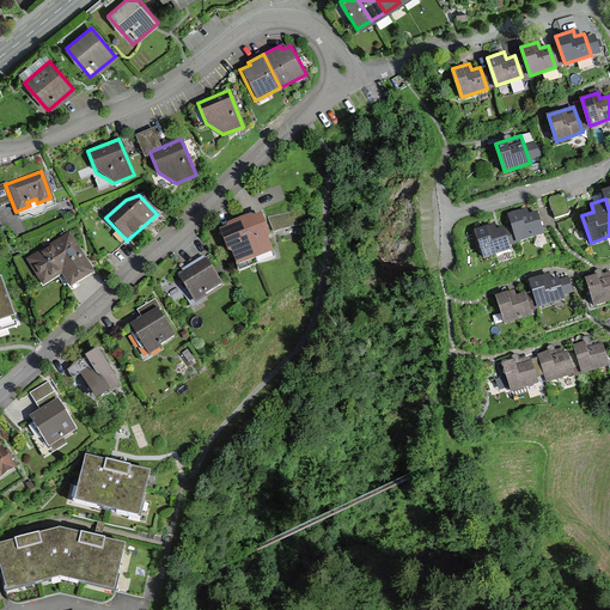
[(525,207),(507,213),(517,242),(543,233),(536,211),(526,214),(525,207)]
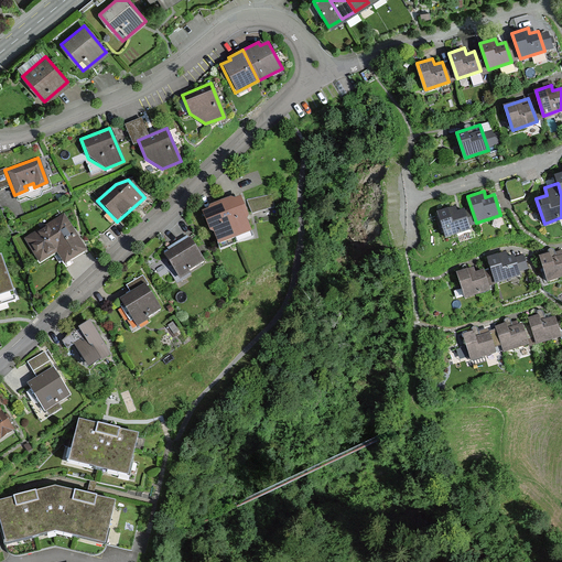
[(220,200),(235,239),(250,234),(244,214),(245,214),(237,194),(220,200)]
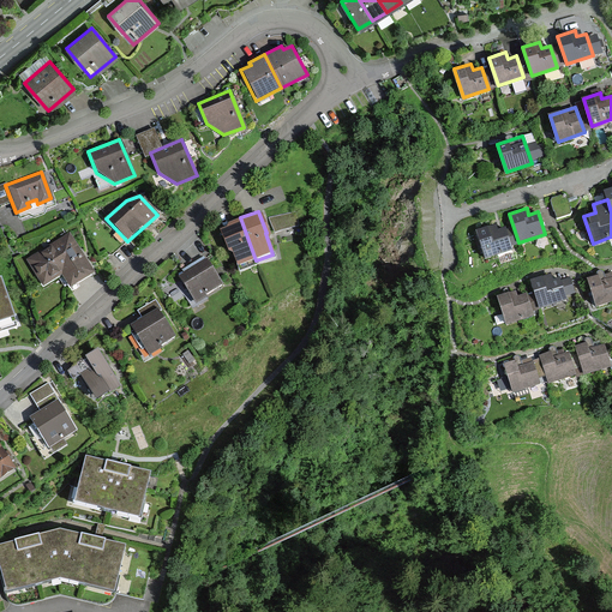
[(239,267),(256,261),(240,217),(221,225),(228,246),(232,245),(239,267)]
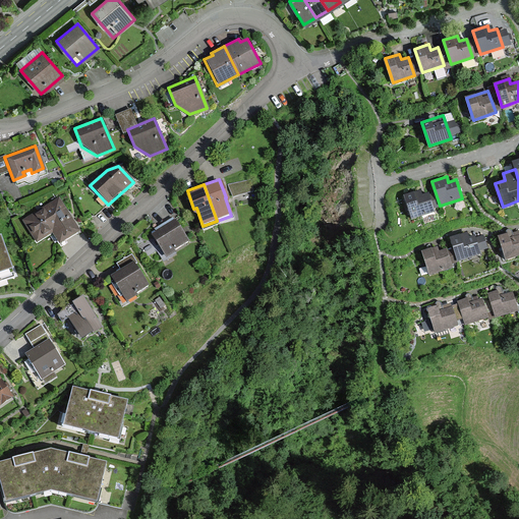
[(417,190),(403,194),(411,219),(433,212),(426,193),(419,195),(417,190)]
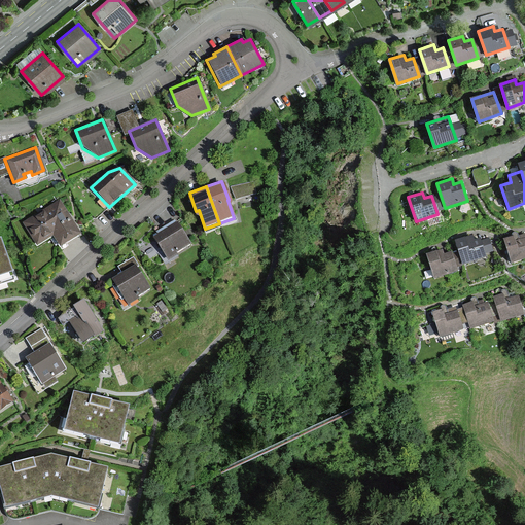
[(59,200),(23,221),(36,244),(50,235),(58,246),(78,234),(59,200)]
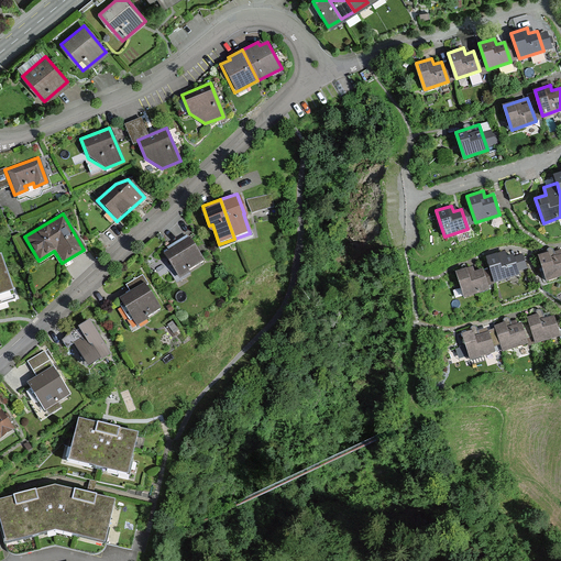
[(187,235),(162,251),(179,279),(191,273),(189,268),(202,261),(187,235)]
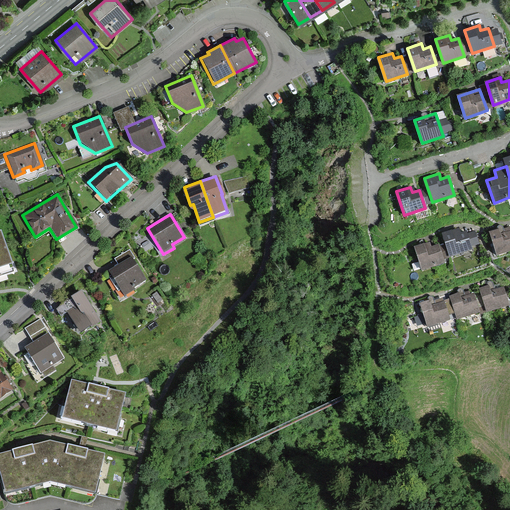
[(500,228),(488,231),(496,254),(509,249),(509,229),(501,232),(500,228)]
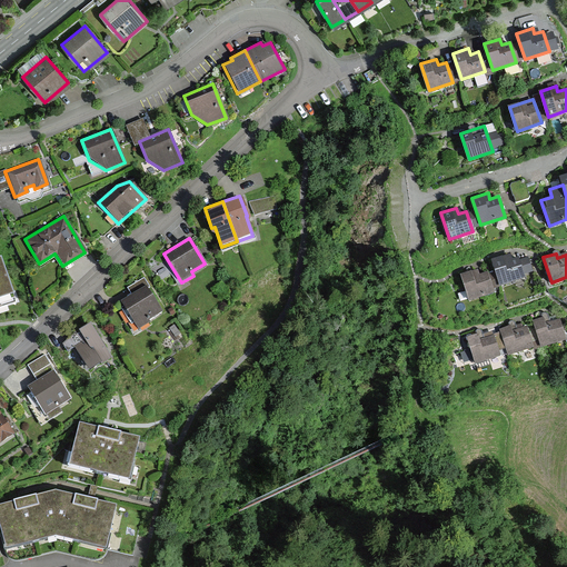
[(0,292),(11,289),(0,255),(0,292)]
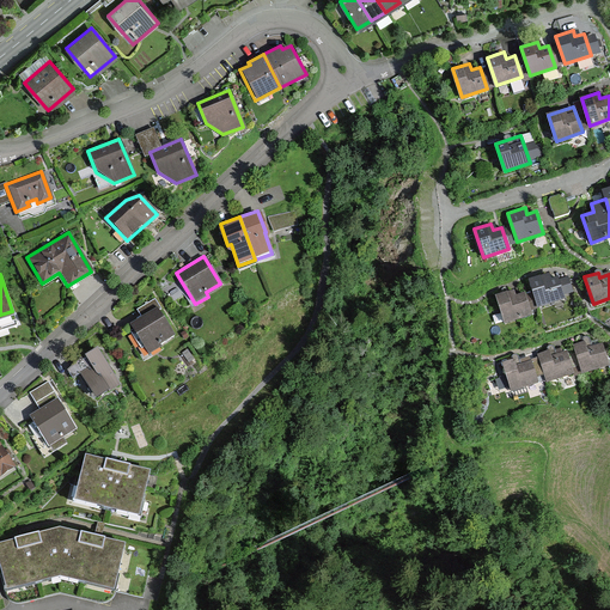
[(544,274),(528,279),(537,307),(562,299),(555,278),(547,280),(544,274)]
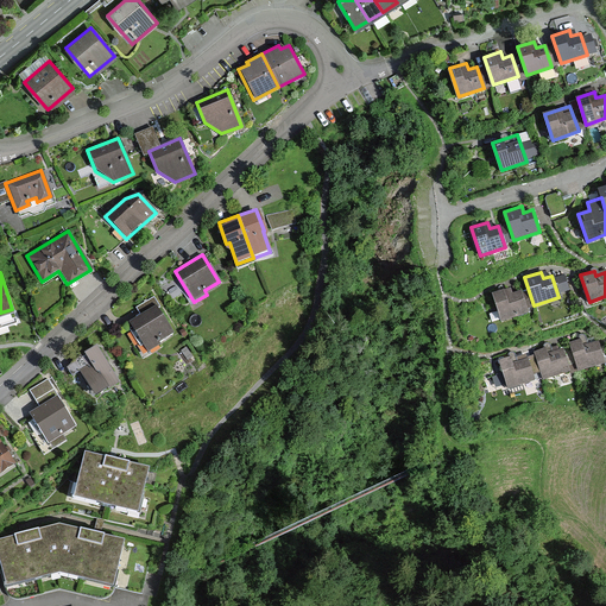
[(510,286),(493,291),(503,320),(528,311),(521,290),(512,292),(510,286)]
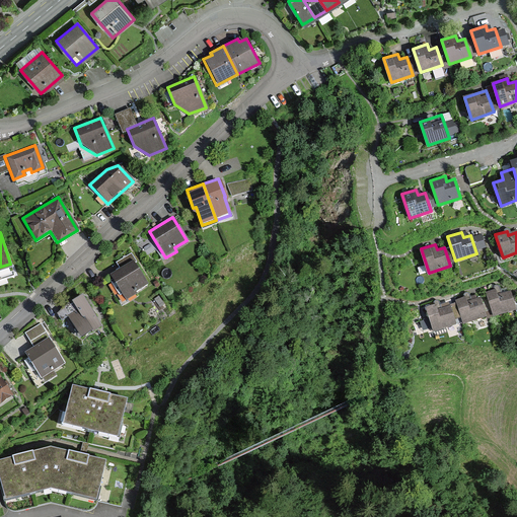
[(133,261),(109,275),(126,301),(137,294),(135,291),(147,284),(133,261)]
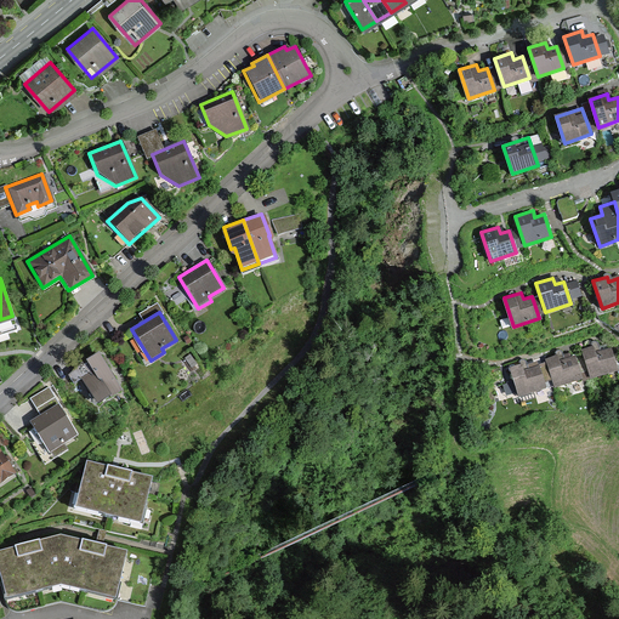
[(597,344),(580,350),(590,378),(615,369),(608,347),(600,350),(597,344)]
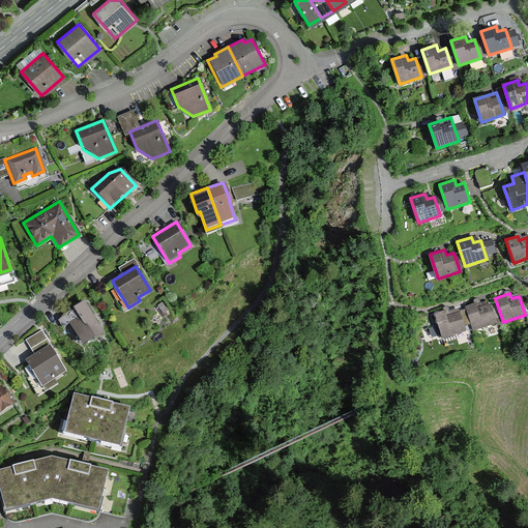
[(481,301),(467,305),(474,330),(497,323),(491,304),(482,306),(481,301)]
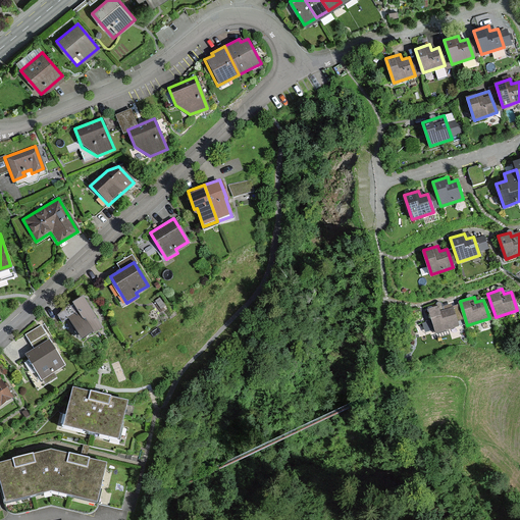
[(100,327),(83,299),(62,310),(80,339),(100,327)]
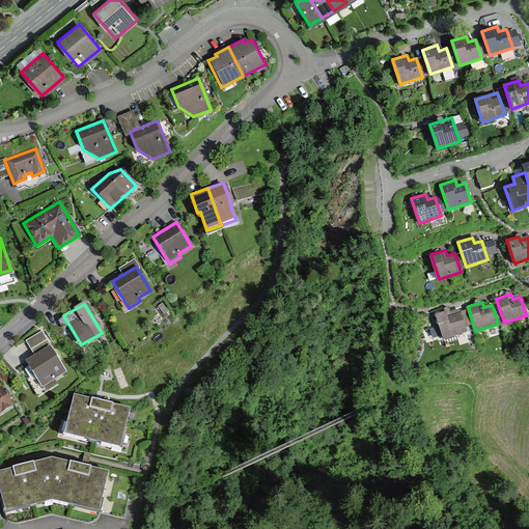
[(450,310),(436,314),(444,339),(466,332),(460,313),(452,315),(450,310)]
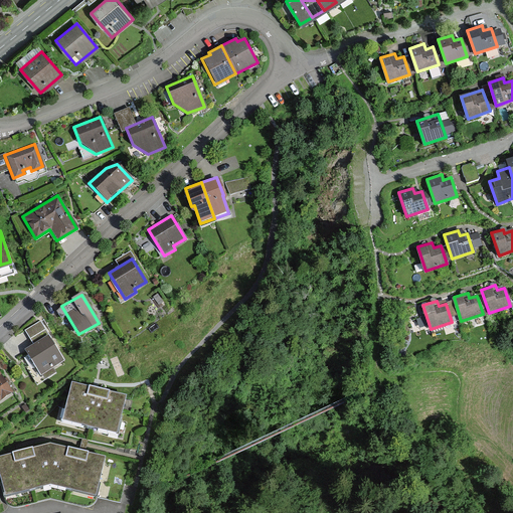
[(60,360),(45,335),(22,349),(38,374),(60,360)]
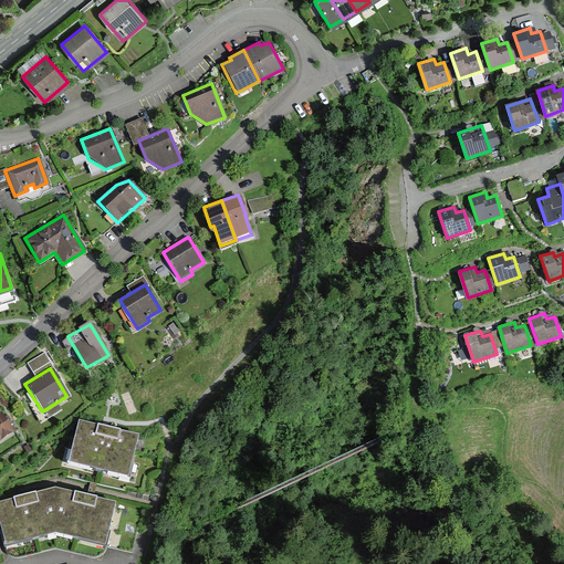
[(0,437),(10,430),(0,414),(0,437)]
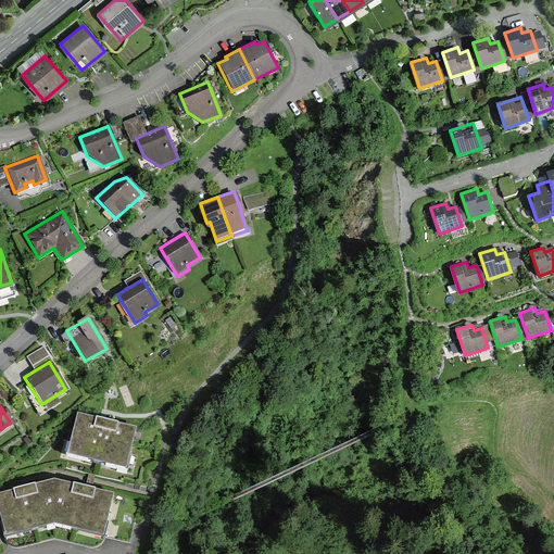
[(133,427),(73,414),(64,455),(123,468),(133,427)]
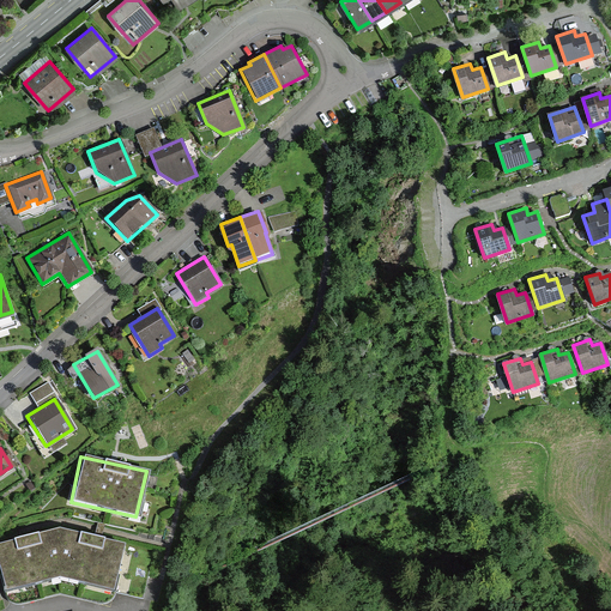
[(0,564),(6,590),(56,578),(55,530),(0,543),(0,564)]
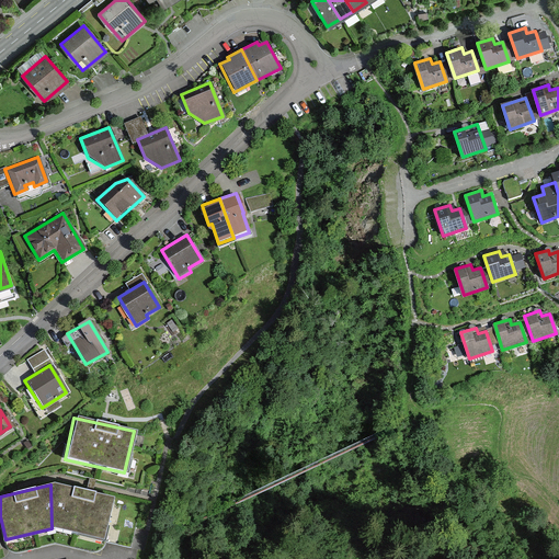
[(50,485),(52,528),(100,540),(111,499),(50,485)]
